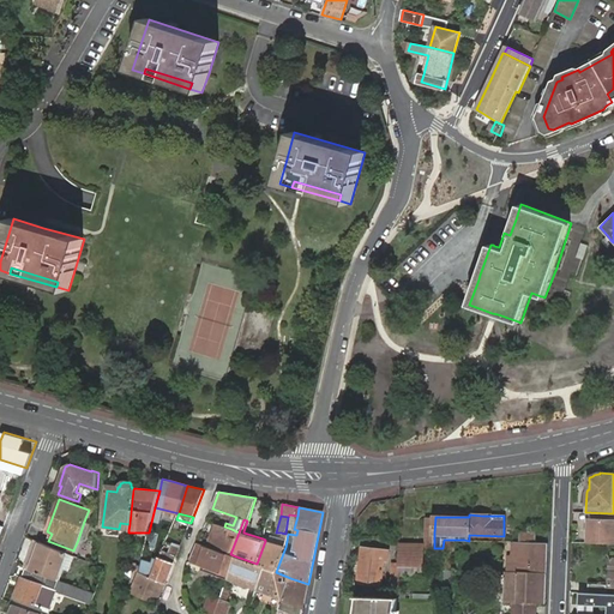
[(588,543),(613,543),(613,521),(588,519),(588,543)]
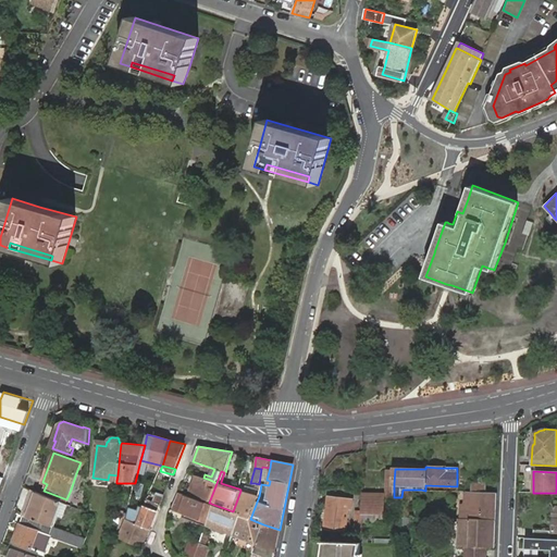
[(203,478),(188,472),(185,480),(195,483),(190,496),(207,502),(209,503),(217,483),(210,480),(203,478)]
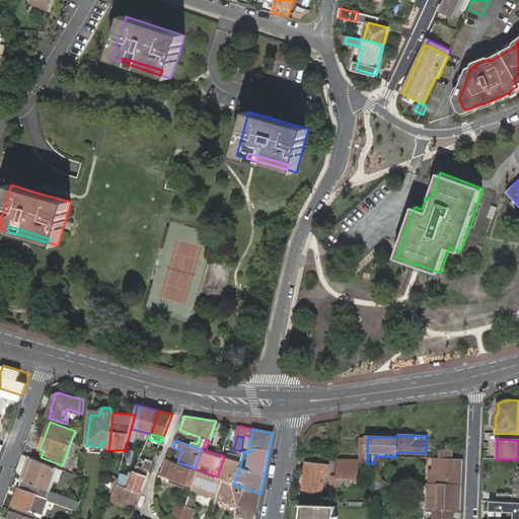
[(74,443),(71,441),(66,456),(69,457),(74,443)]
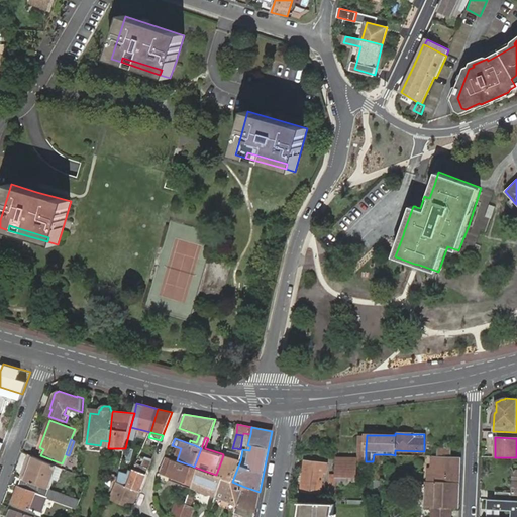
[(438,455),(451,455),(451,447),(438,447),(438,455)]
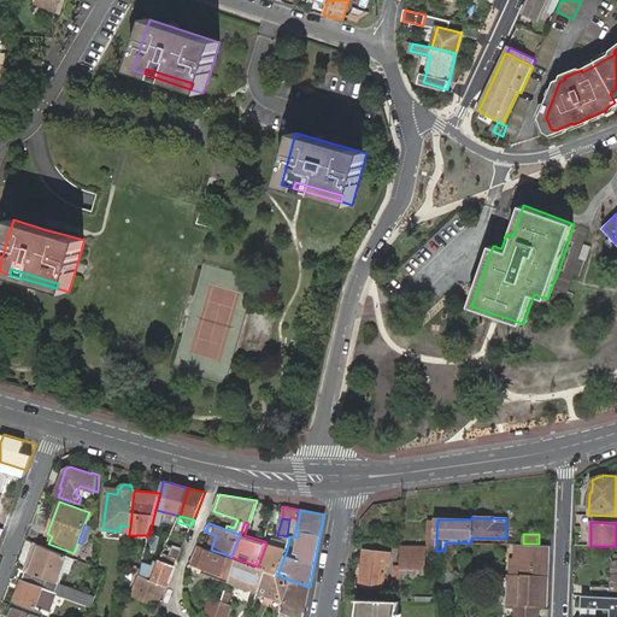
[(177,560),(184,542),(176,540),(174,546),(169,557),(177,560)]
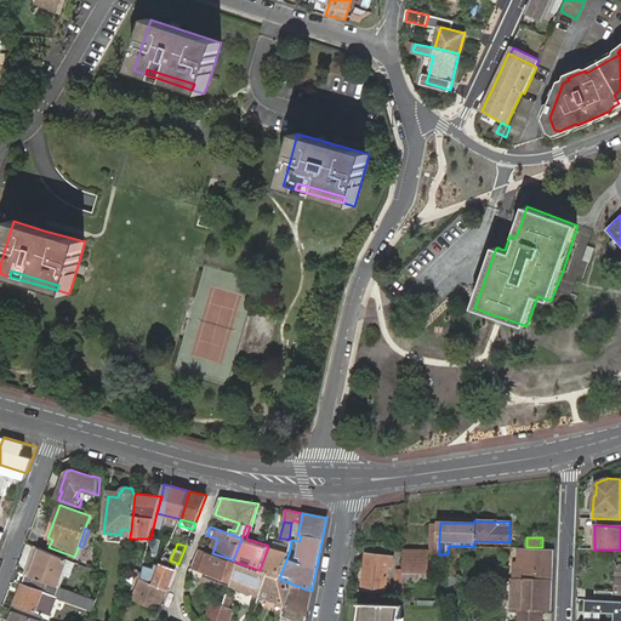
[(460,558),(460,551),(460,546),(449,546),(448,554),(448,558),(457,558),(460,558)]
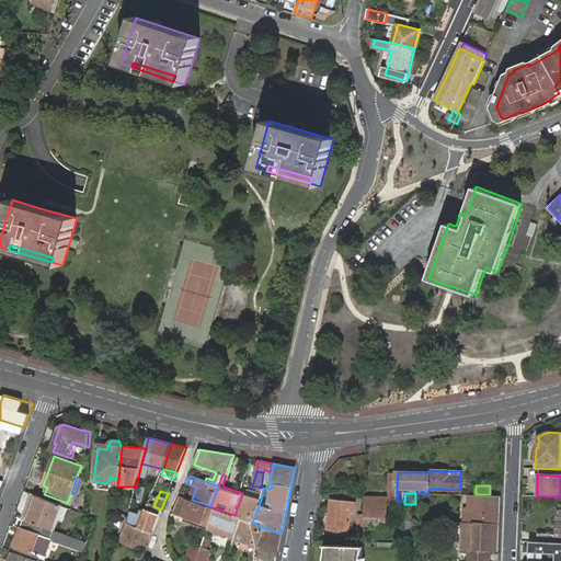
[(38,496),(34,494),(24,519),(29,522),(42,526),(52,529),(56,518),(61,505),(38,496)]
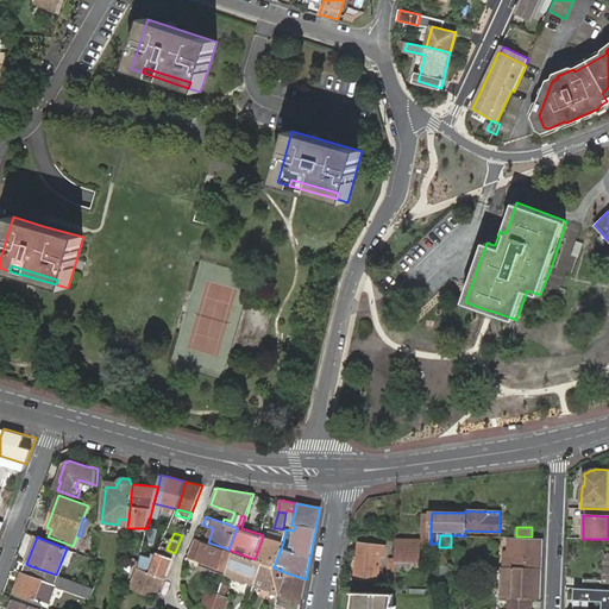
[(263,537),(255,559),(263,563),(274,567),(283,542),(263,537)]
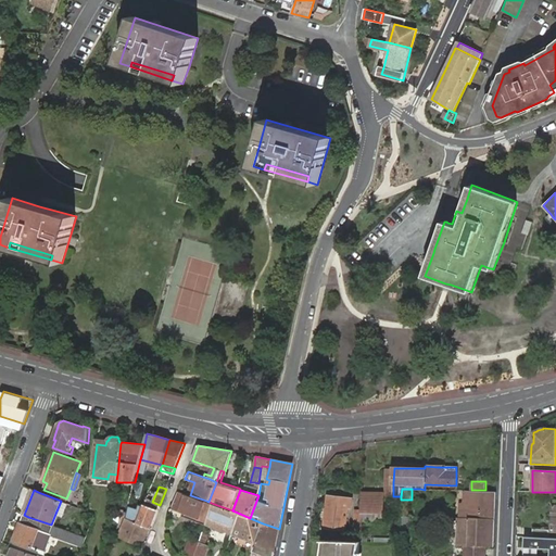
[(190,495),(179,491),(178,493),(174,502),(172,508),(185,513),(184,516),(206,525),(214,504),(209,502),(206,501),(190,495)]
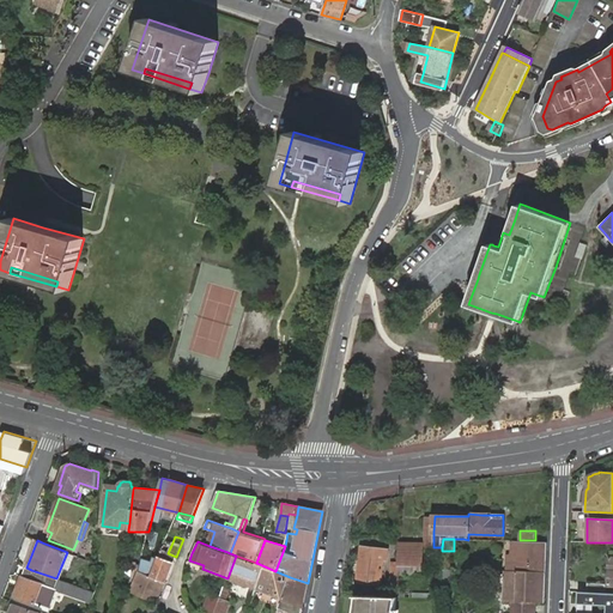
[(546,572),(547,542),(513,541),(511,554),(508,554),(507,571),(523,571),(546,572)]
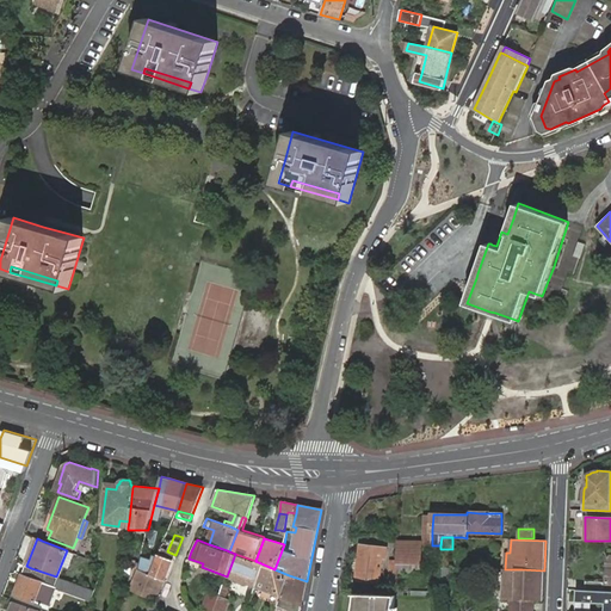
[(421,542),(397,542),(397,560),(397,565),(420,565),(421,565),(421,542)]
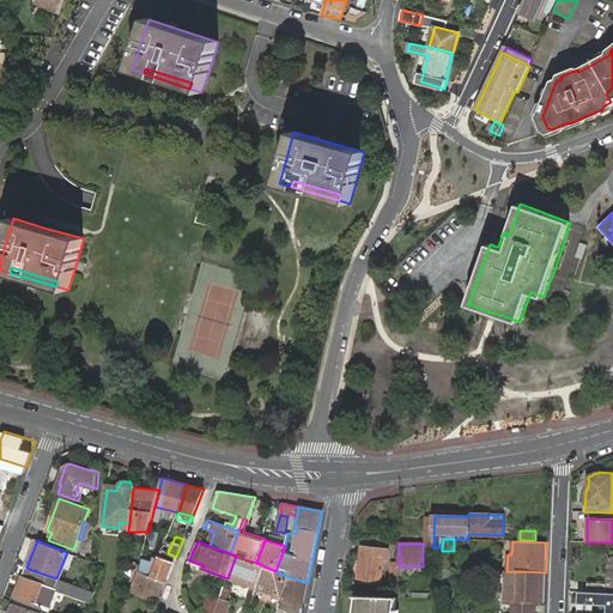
[(357,581),(381,584),(384,559),(387,559),(388,550),(362,546),(357,581)]
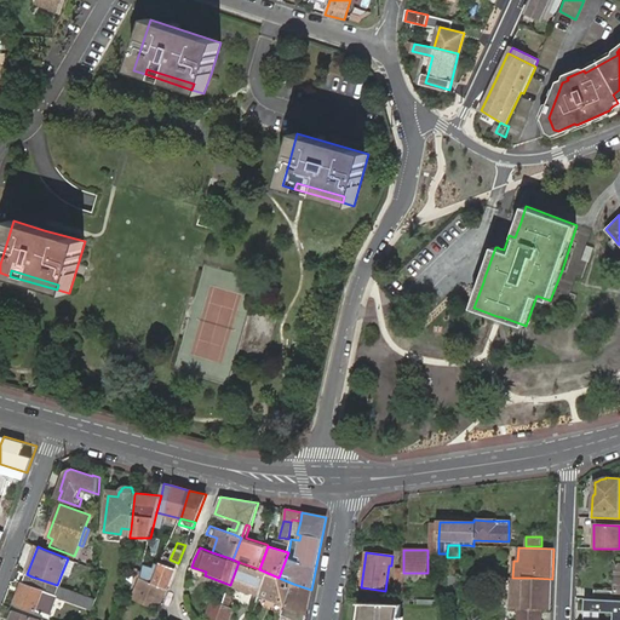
[(457,557),(447,557),(446,577),(447,577),(455,577),(457,557)]
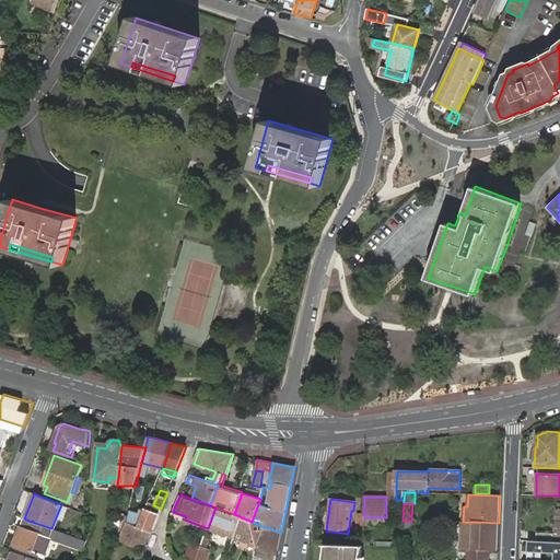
[(68,506),(61,504),(56,517),(62,520),(68,506)]
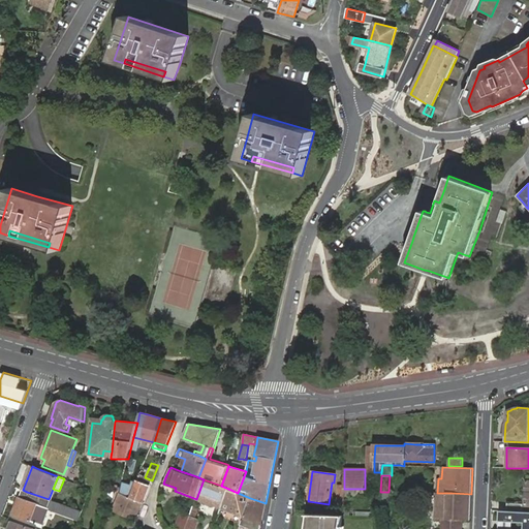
[(204,479),(196,499),(205,501),(204,503),(213,506),(214,505),(221,508),(228,489),(221,486),(204,479)]
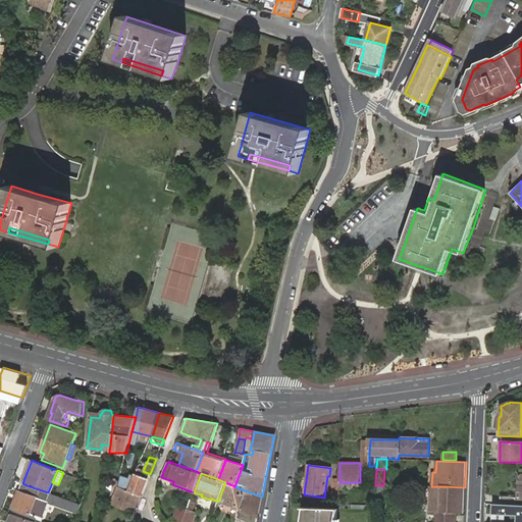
[(127,490),(142,496),(148,479),(136,474),(127,490)]
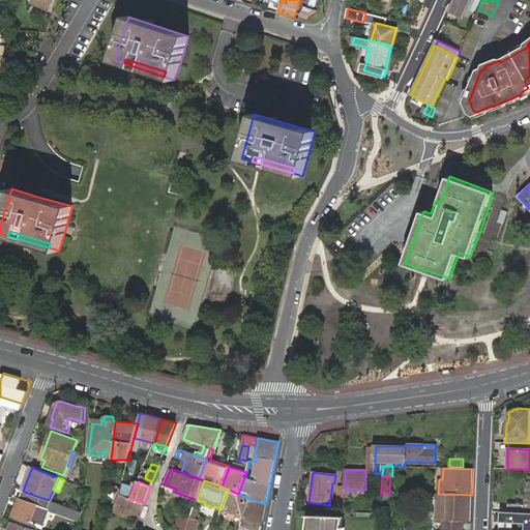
[(222,509),(219,514),(238,522),(234,529),(239,529),(240,526),(241,525),(251,499),(238,494),(229,490),(222,509)]
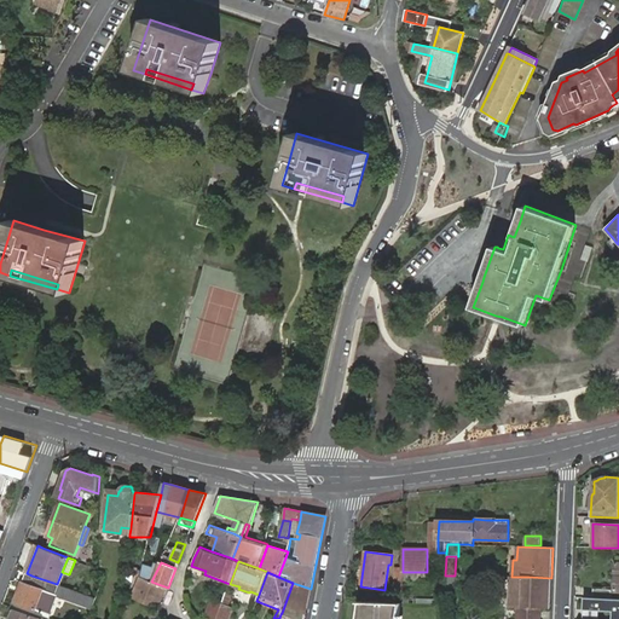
[(27,573),(25,573),(15,602),(35,609),(42,589),(44,590),(46,580),(32,576),(27,573)]
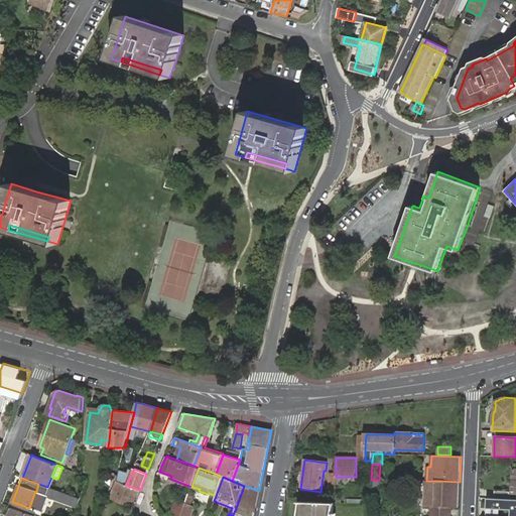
[(379,480),(372,480),(371,500),(370,504),(378,504),(379,480)]
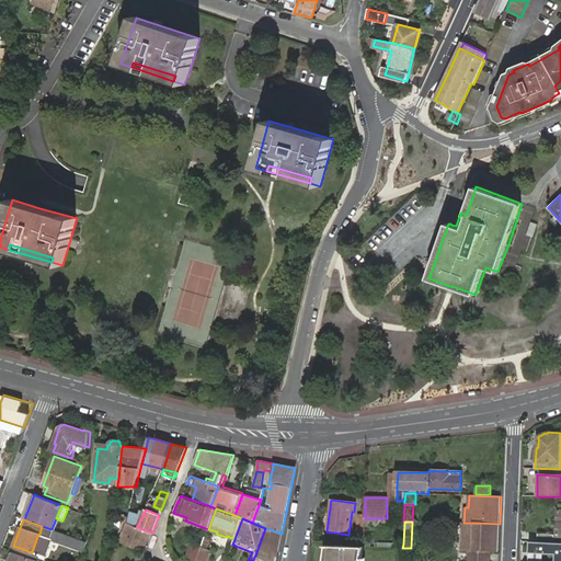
[(127,523),(119,541),(144,551),(152,533),(137,527),(127,523)]
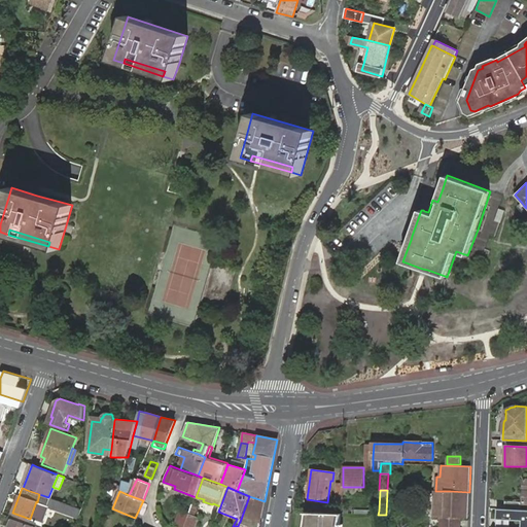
[(468,518),(469,492),(450,491),(435,491),(434,517),(449,517),(468,518)]
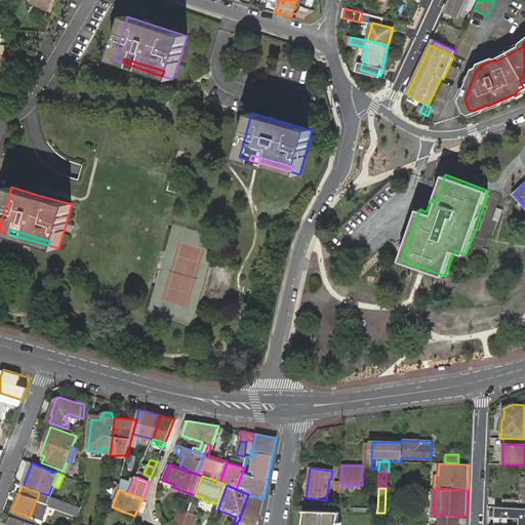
[(50,496),(48,495),(39,492),(37,500),(36,499),(30,517),(41,521),(47,505),(50,496)]
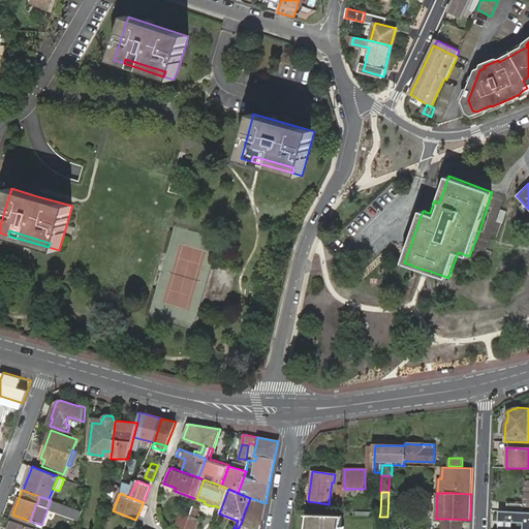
[(260,528),(266,503),(250,498),(241,524),(254,528),(260,528)]
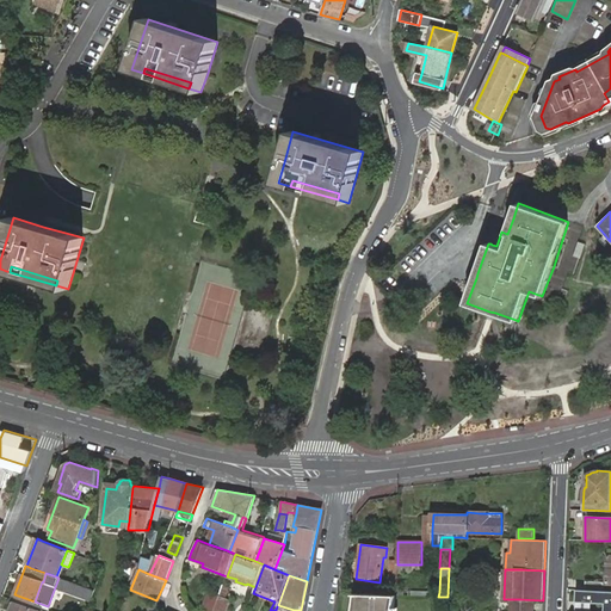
[(92,600),(94,591),(59,578),(55,587),(92,600)]
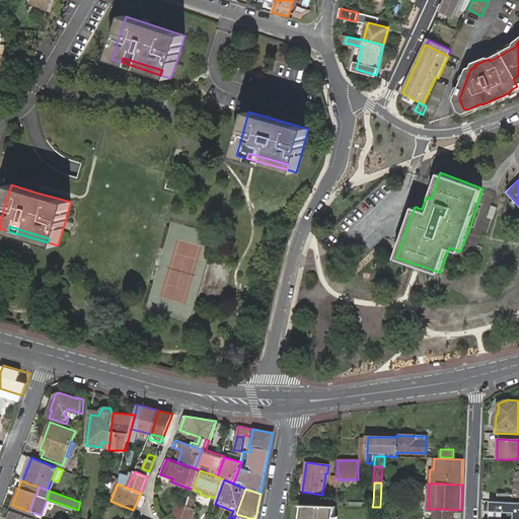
[(498,501),(513,502),(513,495),(498,494),(498,501)]
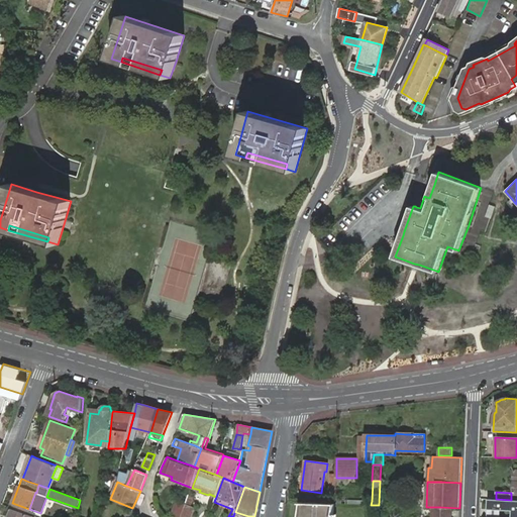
[(189,495),(186,503),(191,506),(195,497),(189,495)]
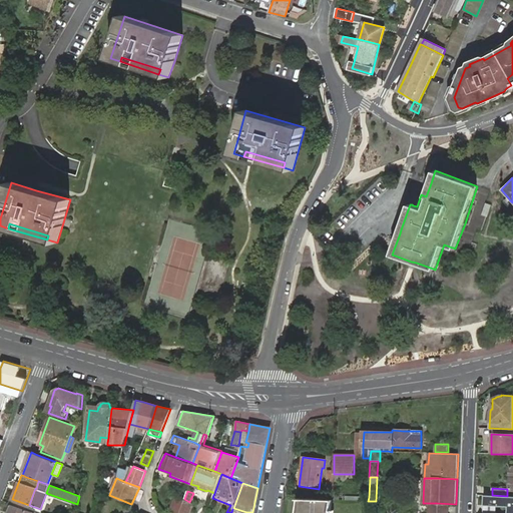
[(492,495),(484,495),(484,504),(508,505),(507,512),(512,512),(512,496),(507,496),(492,495)]
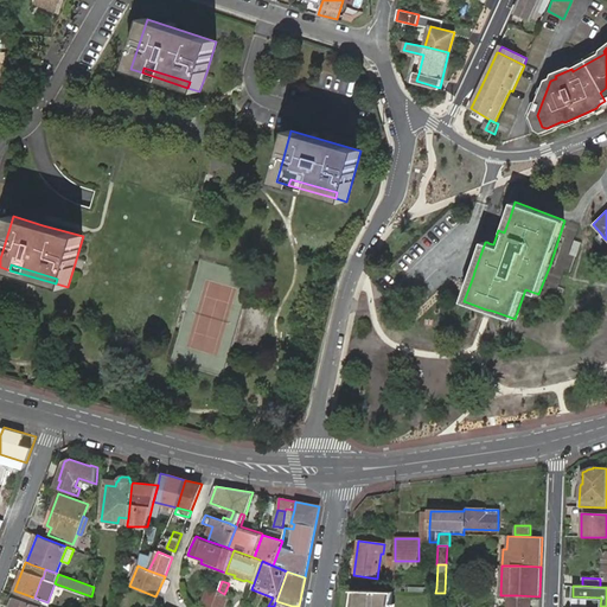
[(200,605),(205,606),(211,606),(218,590),(208,587),(200,605)]
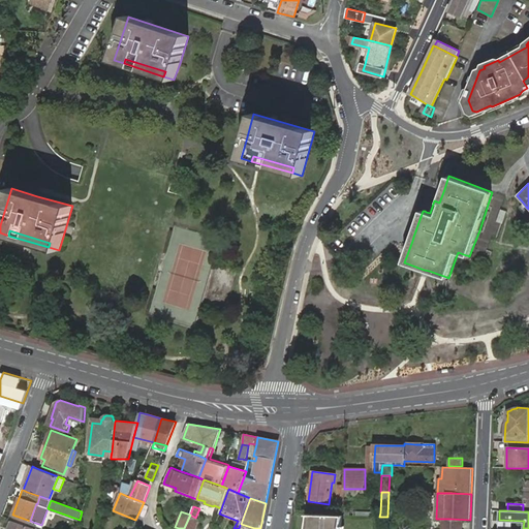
[(184,528),(194,528),(199,519),(195,518),(190,515),(184,528)]
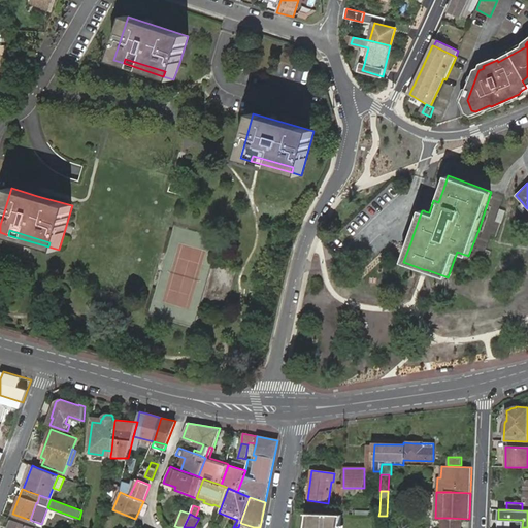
[(340,527),(341,525),(342,514),(311,514),(309,527),(340,527)]
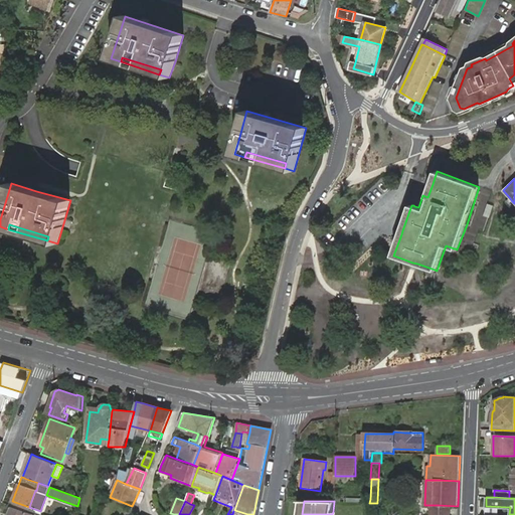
[(449,514),(450,506),(430,505),(428,514),(449,514)]
